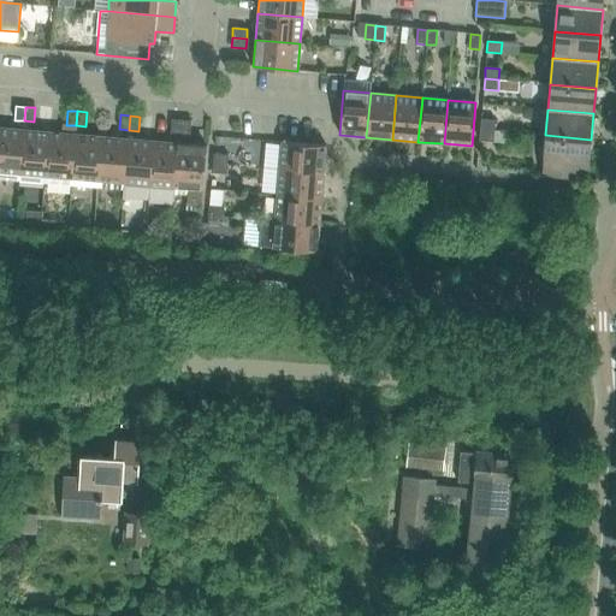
[(171,134),(181,135),(182,120),(172,119),(171,134)]
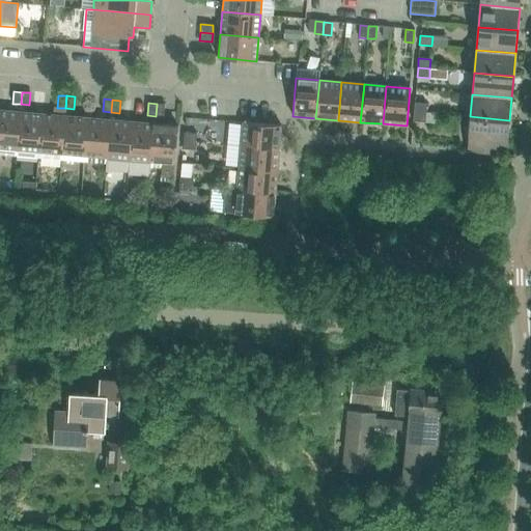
[(415,103),(414,112),(426,113),(426,104),(415,103)]
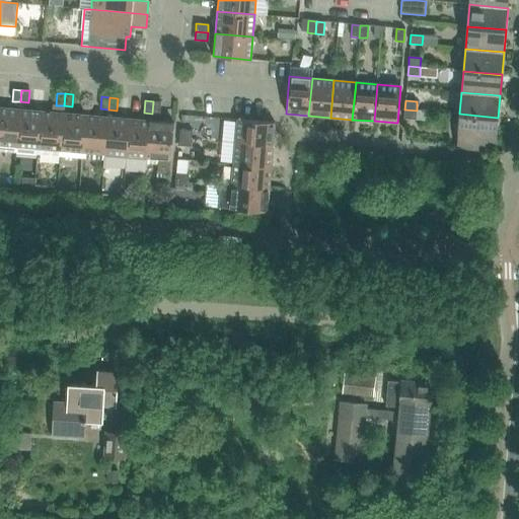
[(152,114),(160,114),(161,101),(153,101),(152,114)]
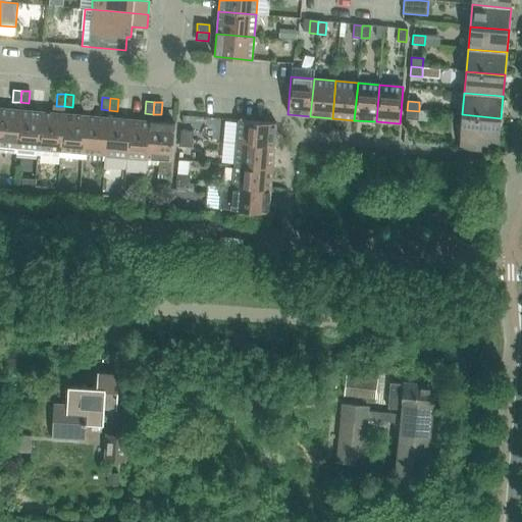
[(19,110),(0,108),(0,152),(16,154),(19,110)]
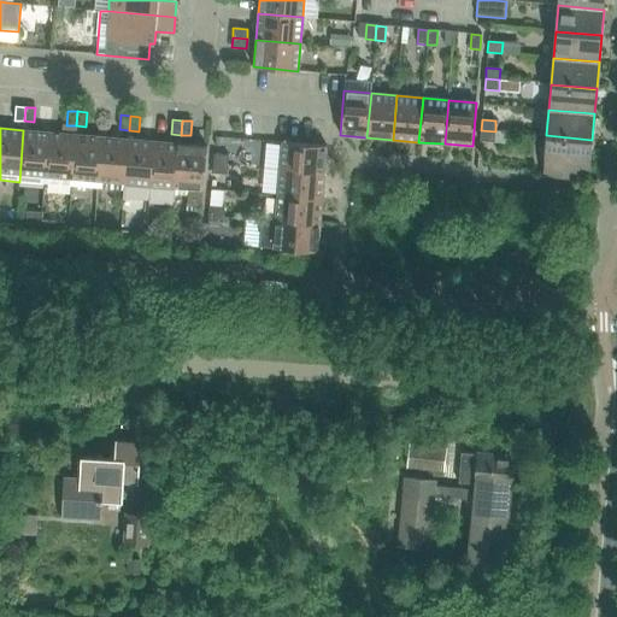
[(19,182),(45,183),(50,133),(23,130),(19,182)]
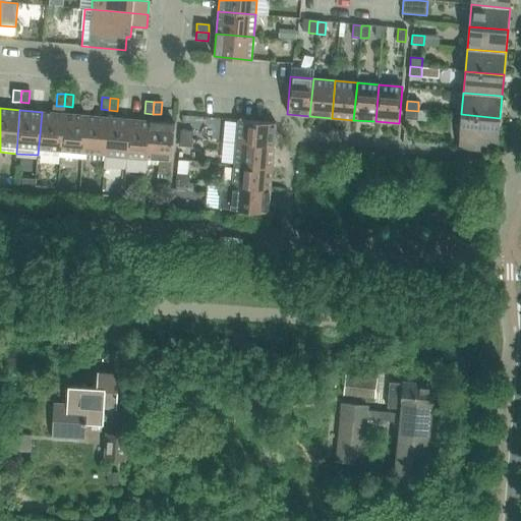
[(405,119),(417,120),(418,111),(406,110),(405,119)]
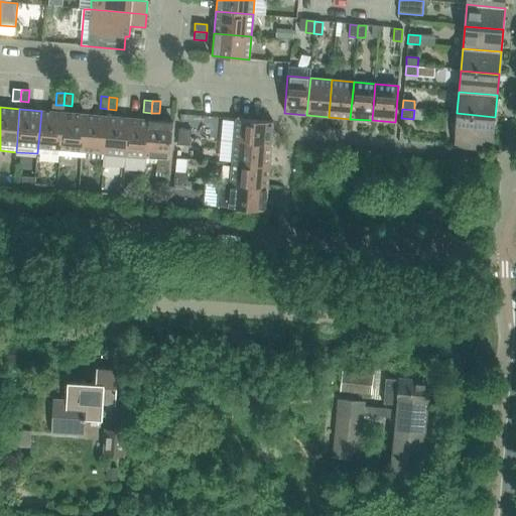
[(37,153),(59,155),(63,113),(41,111),(37,153)]
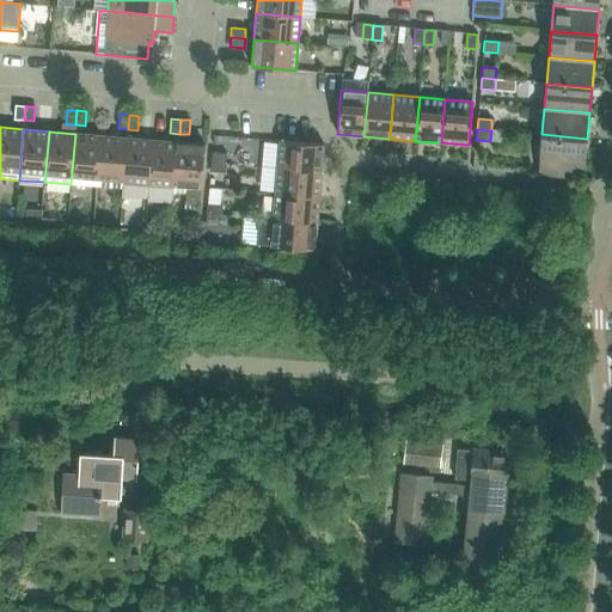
[(75,134),(71,184),(97,187),(102,136),(75,134)]
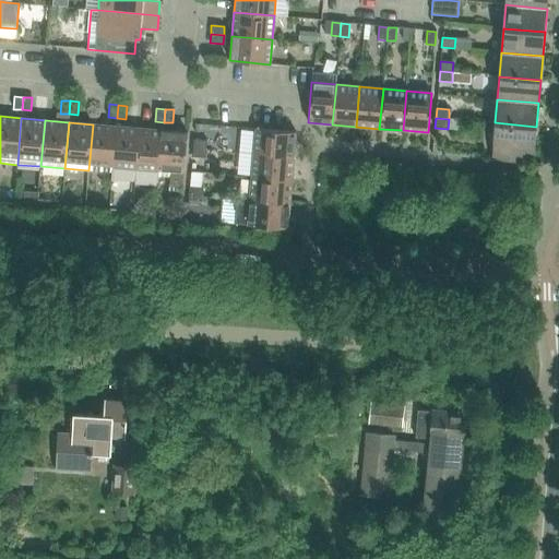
[(536,127),(495,122),(491,159),(524,163),(525,151),(534,152),(536,127)]
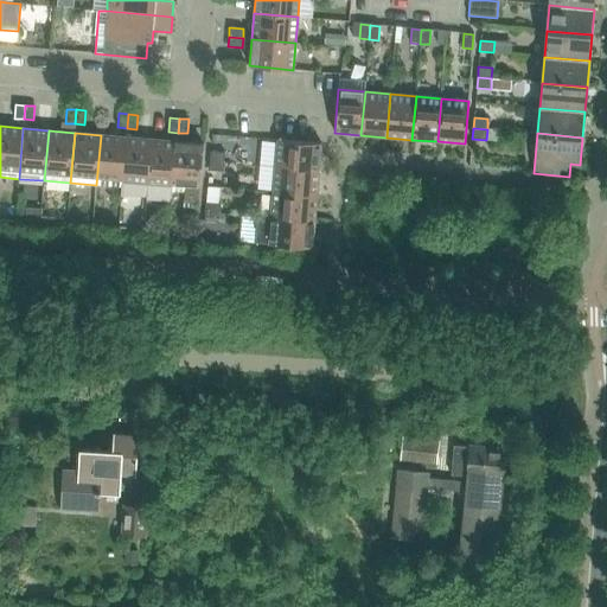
[(96,185),(121,187),(126,136),(101,135),(96,185)]
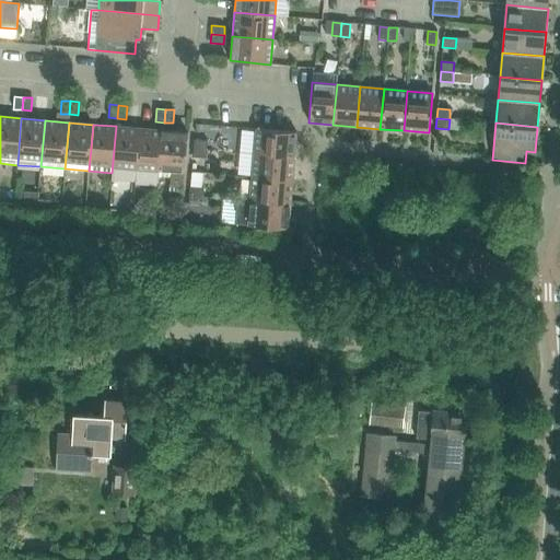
[(112,173),(136,175),(140,128),(116,126),(112,173)]
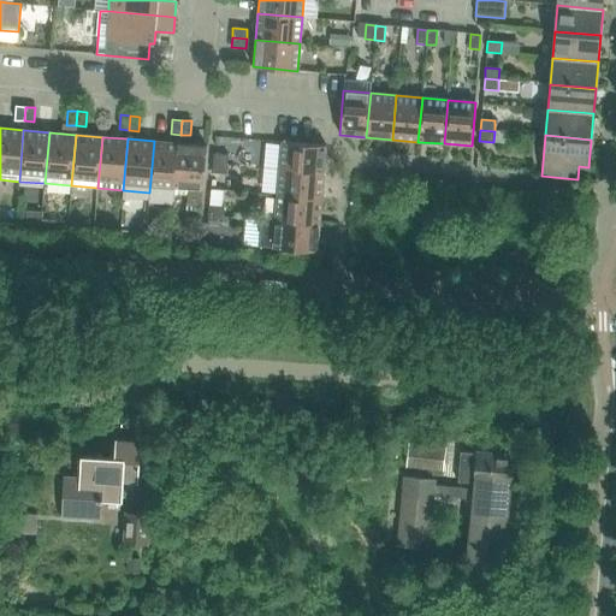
[(149,193),(175,195),(179,143),(154,141),(149,193)]
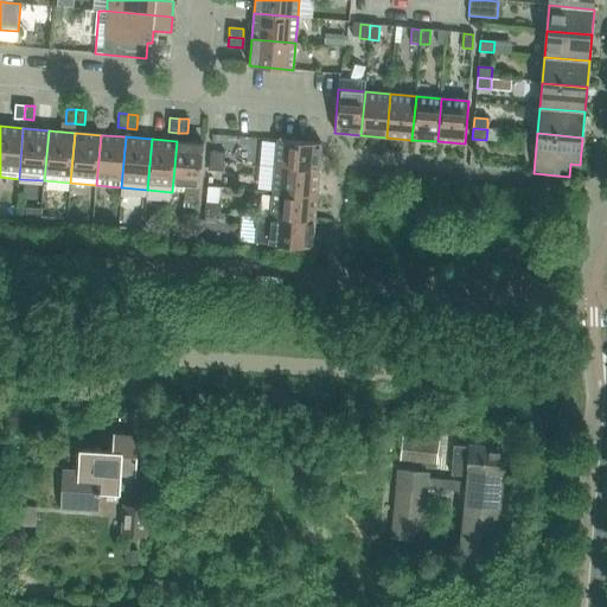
[(275,167),(319,171),(321,144),(278,140),(275,167)]
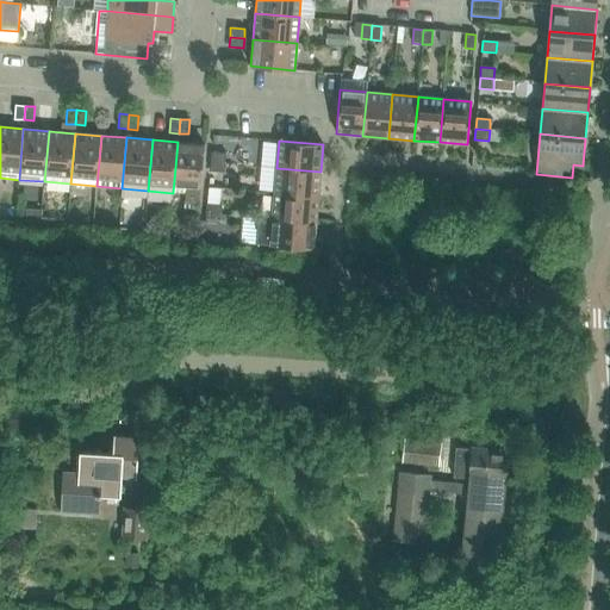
[(178,142),(173,193),(185,194),(184,209),(199,210),(204,144),(178,142)]
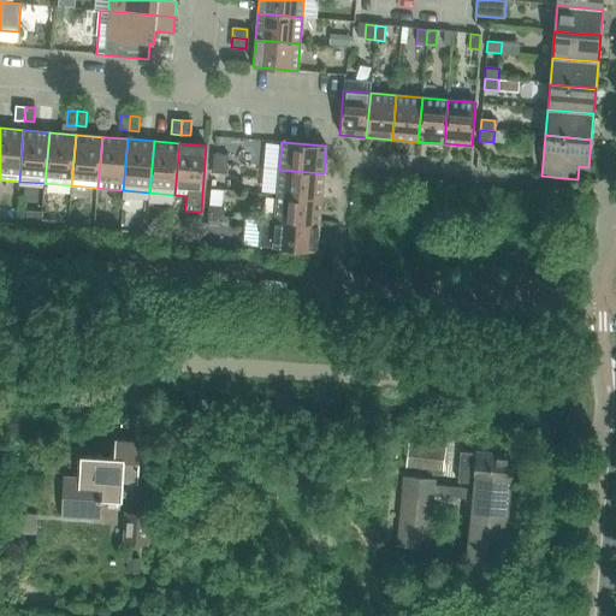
[(214,153),(213,163),(227,164),(227,154),(214,153)]
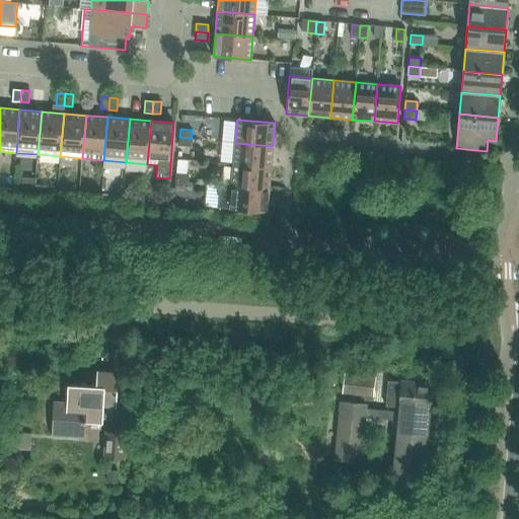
[(179,137),(178,145),(191,146),(192,138),(179,137)]
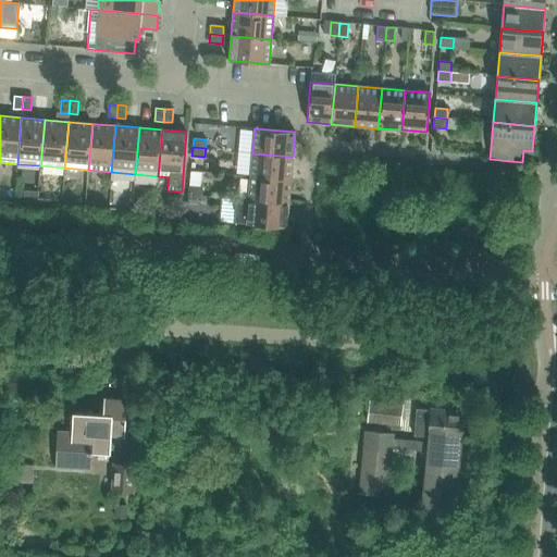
[(293,157),(252,153),(250,176),(291,180),(293,157)]
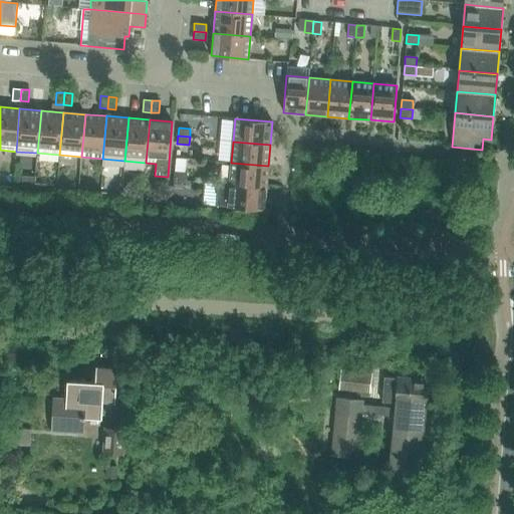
[(231,163),(229,185),(266,188),(268,166),(231,163)]
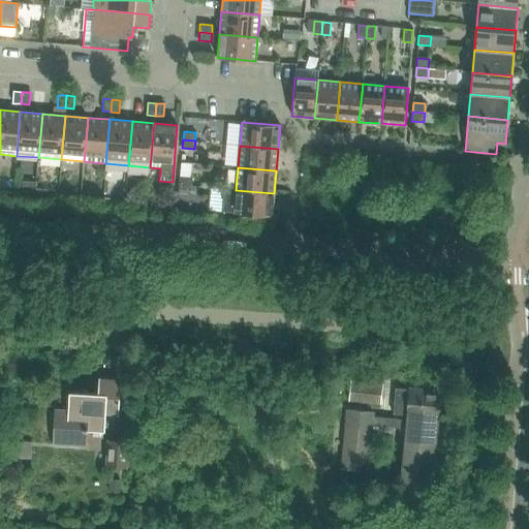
[(179,184),(191,185),(192,177),(180,176),(179,184)]
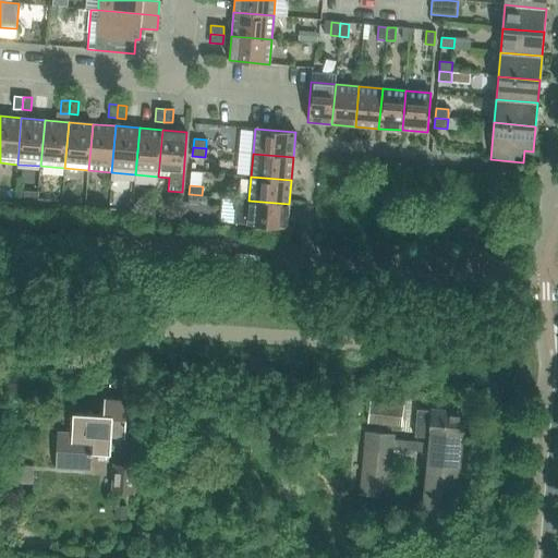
[(202,195),(189,194),(187,203),(201,204),(202,195)]
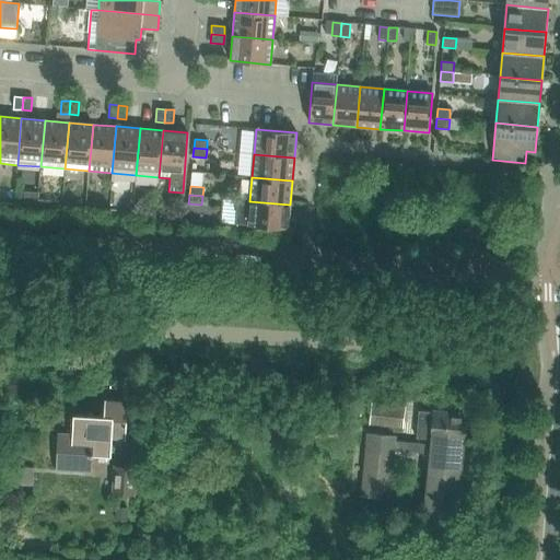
[(290,205),(249,201),(248,225),(288,229),(290,205)]
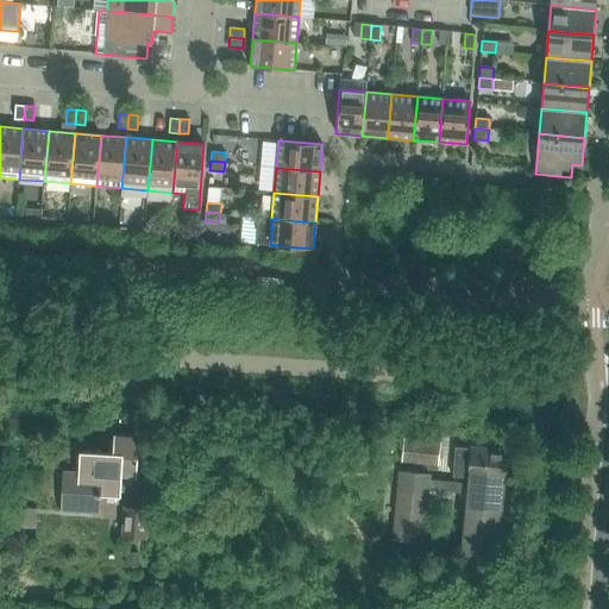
[(77,495),(120,497),(123,464),(137,464),(139,435),(81,432),(77,495)]
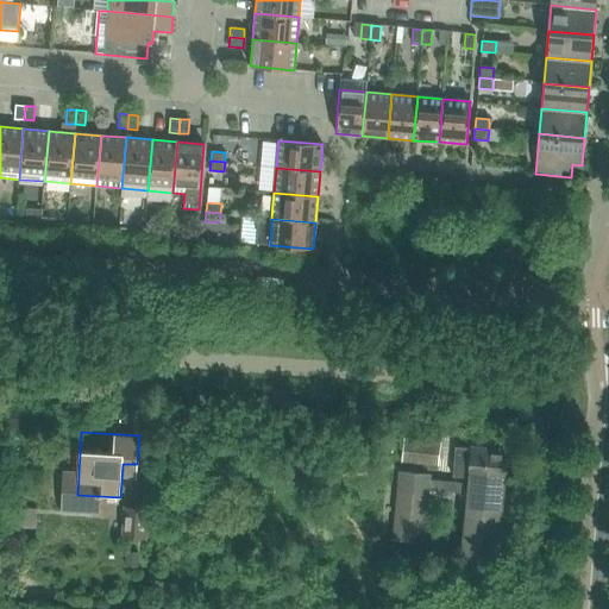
[(401,462),(438,465),(441,443),(422,440),(403,439),(401,462)]
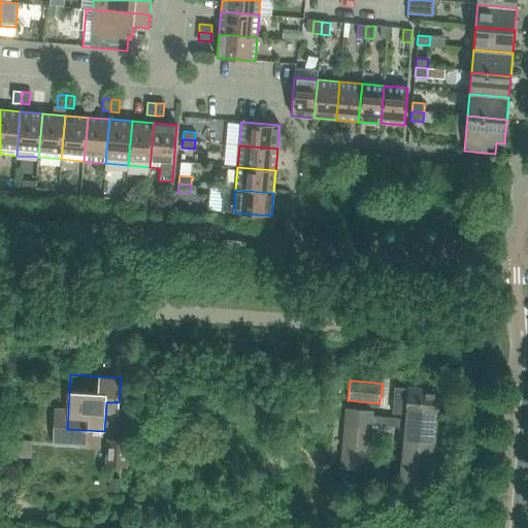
[(348,409),(341,468),(367,470),(371,425),(405,428),(399,495),(430,498),(437,418),(438,418),(439,406),(440,391),(408,388),(408,389),(395,388),(393,414),(407,415),(406,420),(371,417),(372,413),(348,409)]
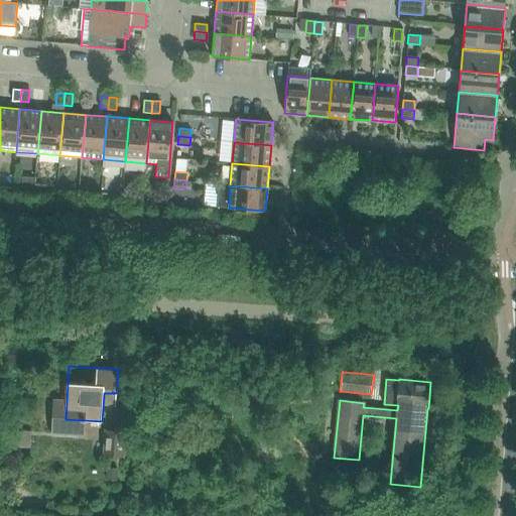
[(126,431),(106,430),(104,455),(124,456),(126,431)]
